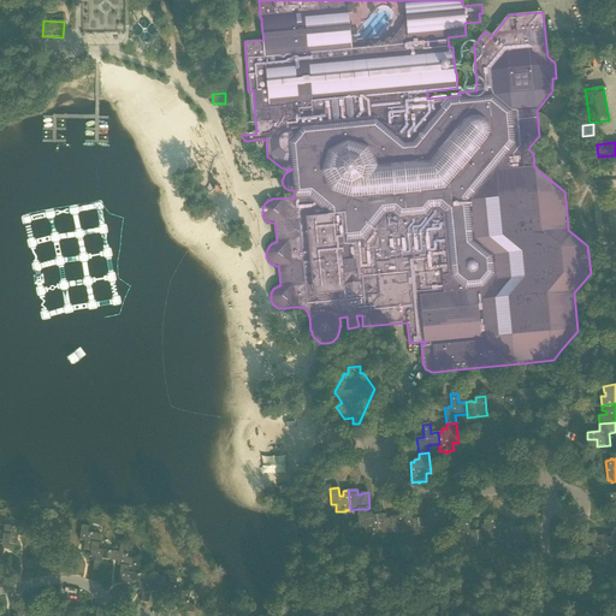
[(615,493),(605,495),(605,502),(615,502),(615,508),(615,493)]
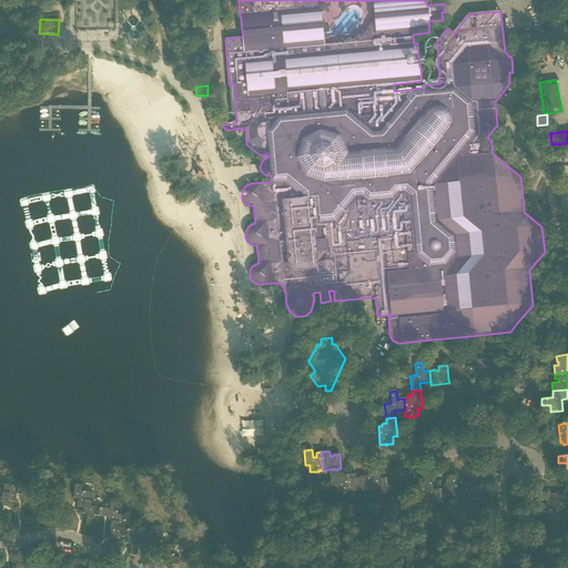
[(387,493),(386,487),(385,478),(379,478),(378,467),(371,467),(372,476),(366,477),(367,488),(377,487),(378,494),(387,493)]
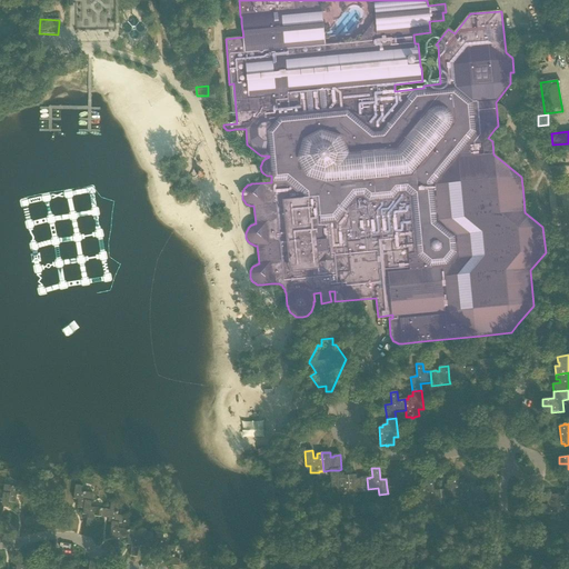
[(386,479),(387,488),(406,487),(405,481),(411,481),(411,475),(412,475),(412,472),(411,472),(410,468),(392,470),(392,473),(390,475),(390,479),(386,479)]
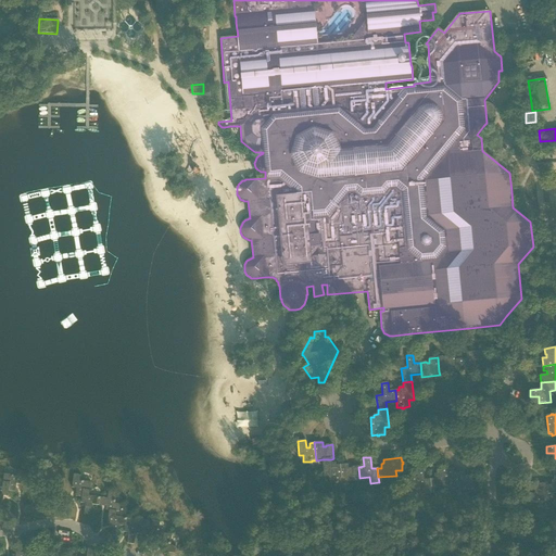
[(338,483),(342,483),(340,465),(337,465),(336,463),(331,463),(331,459),(323,459),(324,478),(328,477),(329,484),(336,483),(336,484),(338,484),(338,483)]
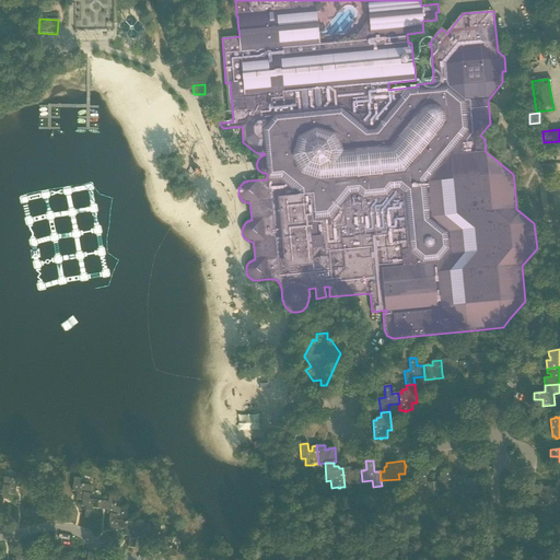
[(362,485),(362,481),(361,470),(354,470),(354,471),(351,471),(351,467),(342,468),(345,487),(362,485)]
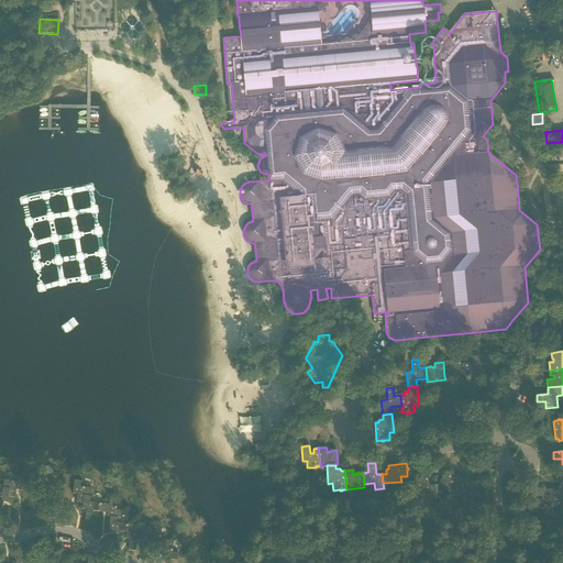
[(438,500),(437,495),(435,485),(430,486),(429,474),(421,475),(422,484),(416,484),(417,496),(428,495),(428,501),(438,500)]
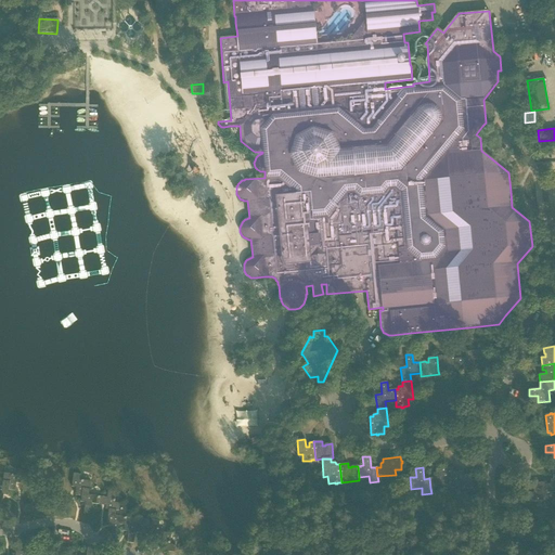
[(429,478),(430,488),(448,486),(448,481),(454,481),(453,473),(454,473),(453,467),(436,469),(436,474),(434,474),(434,478),(429,478)]
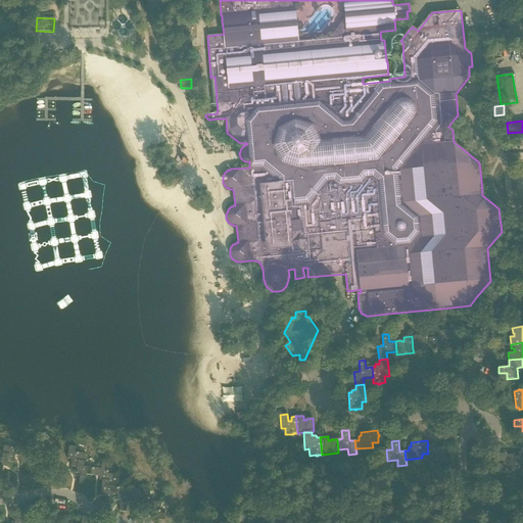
[(4,446),(3,454),(9,455),(8,462),(8,463),(14,463),(15,458),(15,456),(20,457),(21,443),(15,442),(14,447),(4,446)]
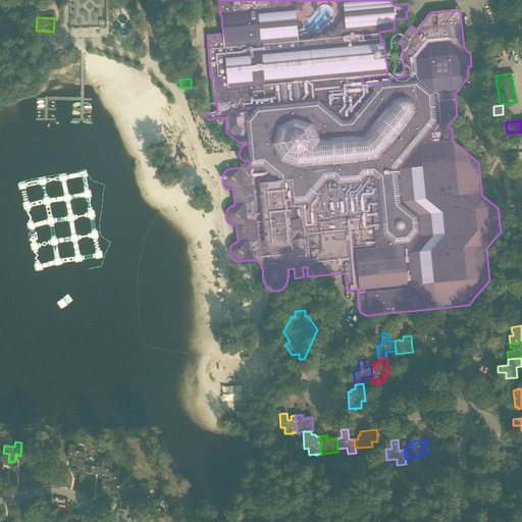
[(426,445),(427,453),(428,462),(445,460),(444,446),(437,447),(437,448),(435,448),(434,444),(427,445),(426,445)]
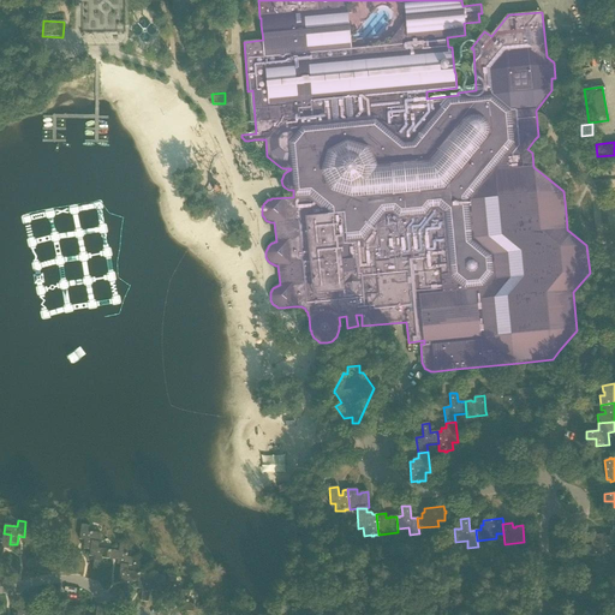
[(84,550),(91,550),(91,551),(93,542),(100,543),(102,535),(90,532),(90,526),(83,525),(81,541),(85,541),(84,550)]
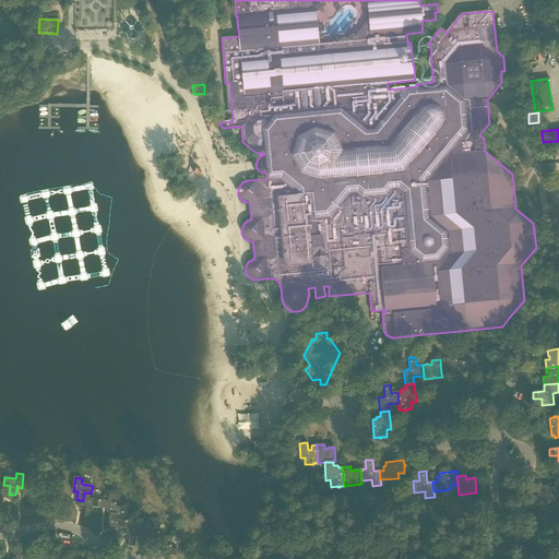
[(0,489),(0,509),(2,510),(3,501),(4,499),(9,500),(9,495),(9,494),(10,486),(3,485),(2,490),(0,489)]
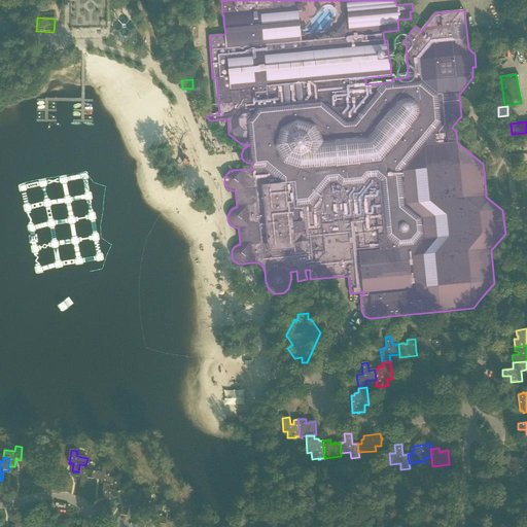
[(85,470),(85,465),(79,464),(78,472),(78,471),(77,478),(81,478),(80,488),(86,489),(88,479),(95,480),(95,479),(96,472),(85,470)]
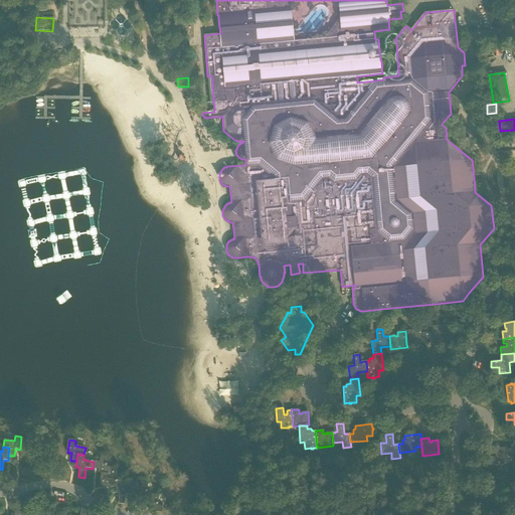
[(100,462),(94,462),(93,468),(99,469),(99,473),(102,473),(109,474),(112,475),(113,468),(107,467),(109,457),(101,456),(100,462)]
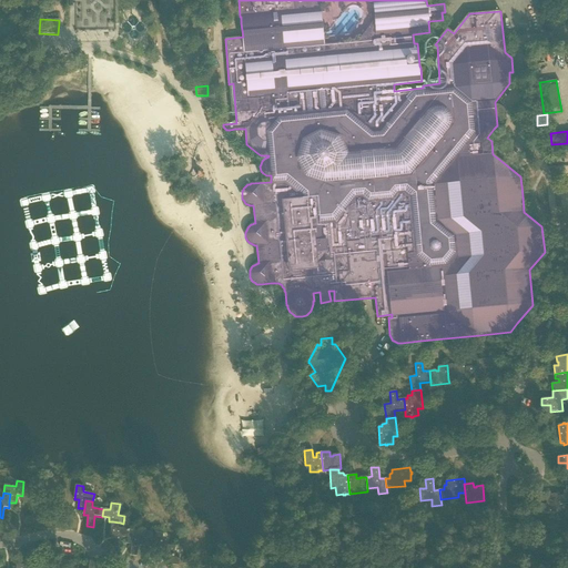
[(128,538),(130,530),(119,528),(120,523),(112,521),(110,536),(114,536),(113,547),(120,548),(122,537),(128,538)]
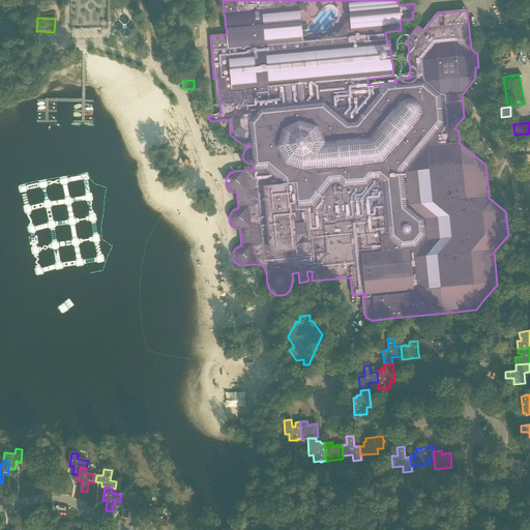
[(136,510),(137,509),(138,502),(127,501),(127,496),(121,495),(119,502),(119,507),(123,508),(121,519),(128,520),(129,509),(136,510)]
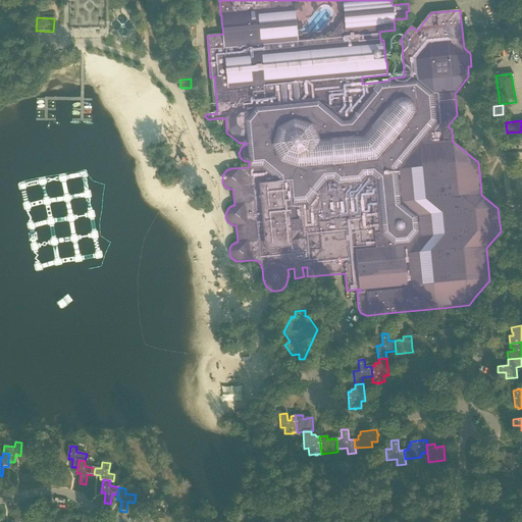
[(141,507),(146,508),(154,509),(155,502),(150,501),(151,490),(144,489),(143,496),(136,494),(135,502),(142,503),(141,507)]
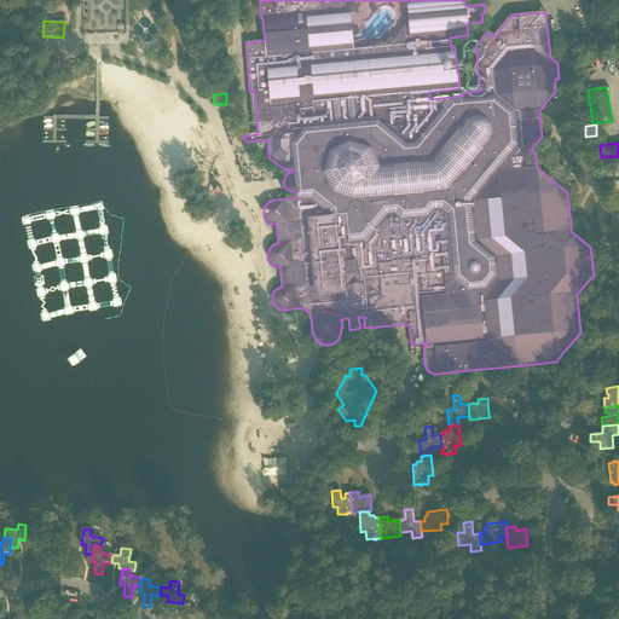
[(183,603),(173,602),(173,608),(181,609),(180,614),(195,617),(196,608),(190,607),(191,596),(184,595),(183,603)]
